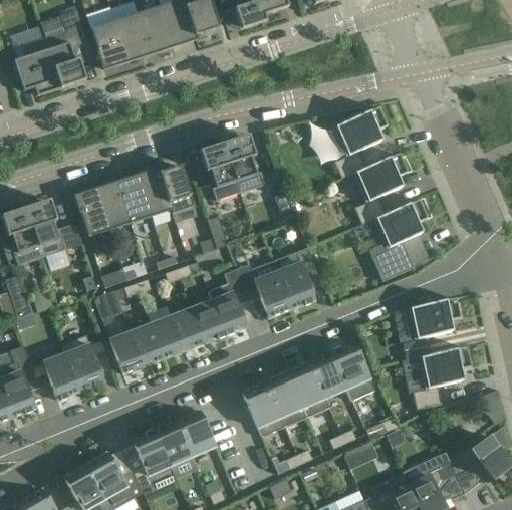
[(174,44),(175,46),(198,38),(196,34),(190,13),(185,0),(172,0),(161,4),(168,24),(174,44)]
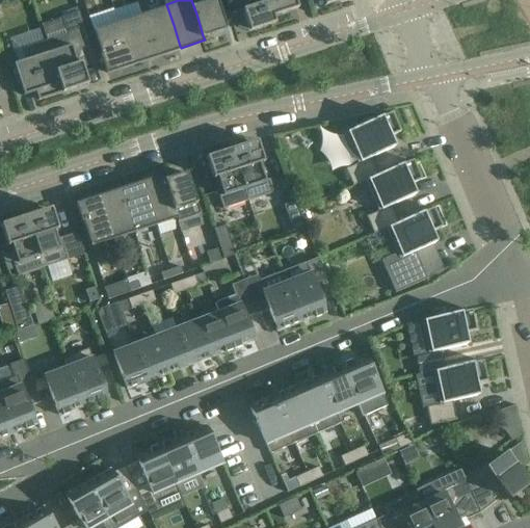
[(191,0),(203,35),(228,27),(218,0),(191,0)]
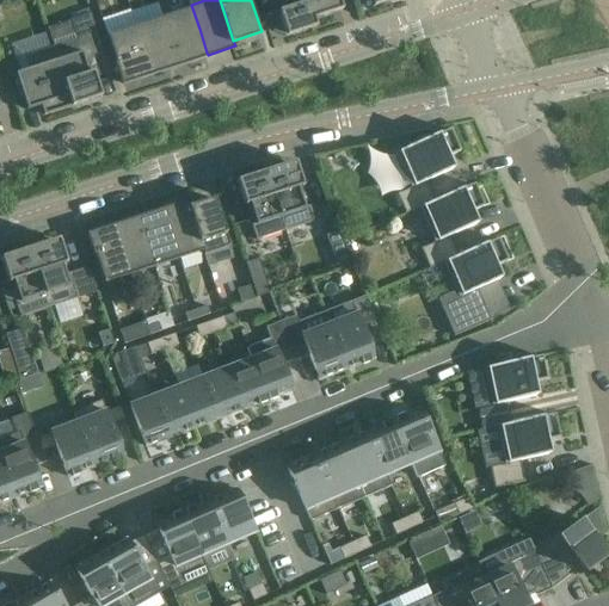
[(288,32),(317,23),(308,0),(282,0),(284,6),(280,7),(288,32)]
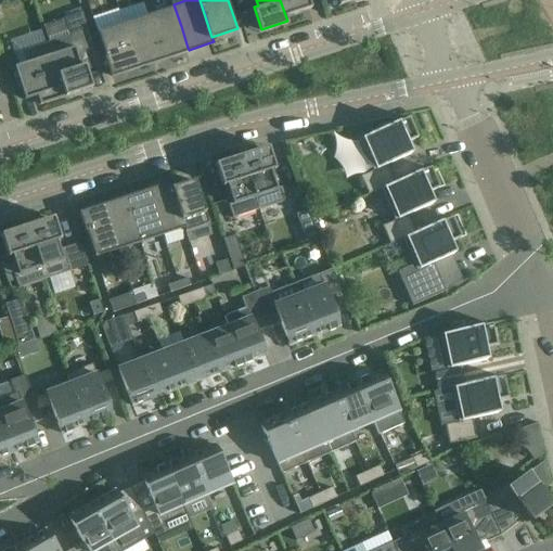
[(280,0),(287,21),(288,21),(286,14),(312,5),(310,0),(280,0)]
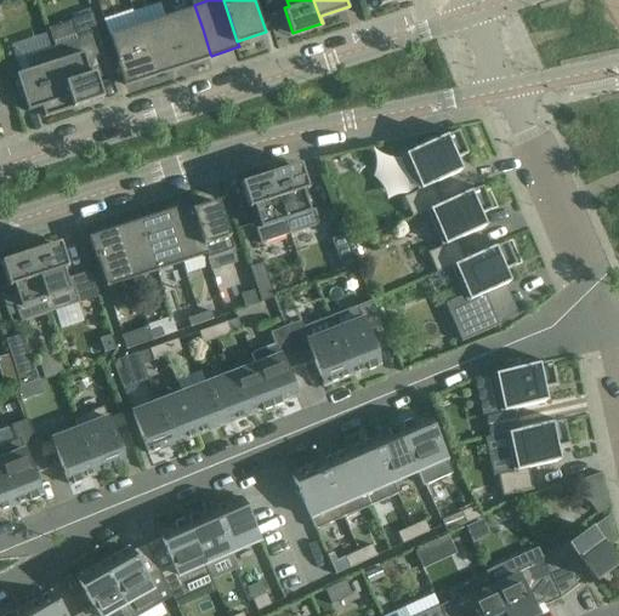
[(183,63),(183,64),(211,56),(210,53),(203,29),(194,5),(166,13),(175,38),(183,63)]
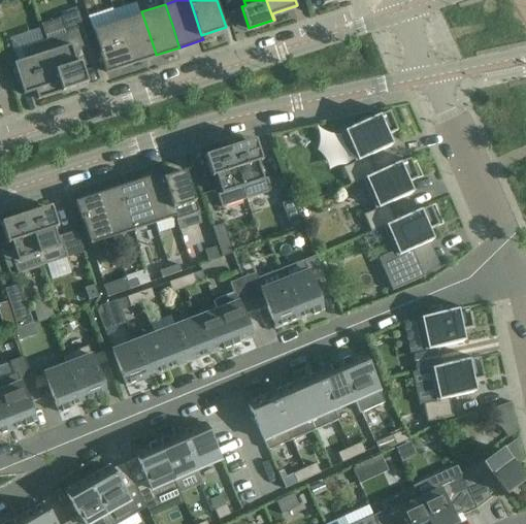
[(67,31),(47,37),(64,89),(89,80),(81,59),(78,60),(73,46),(90,41),(79,9),(63,14),(67,31)]
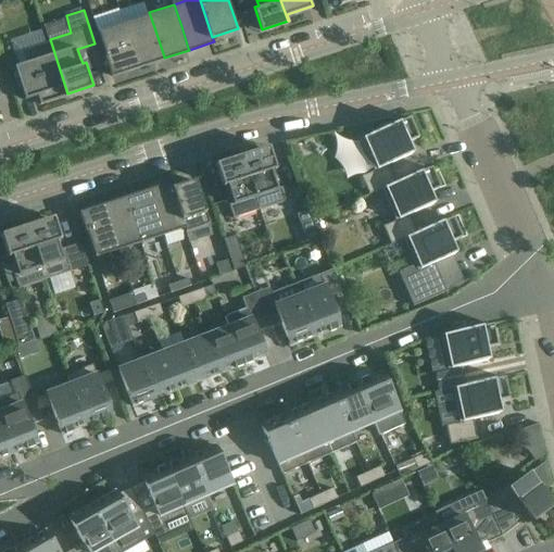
[(125,20),(139,65),(164,58),(164,57),(156,34),(149,12),(125,20)]
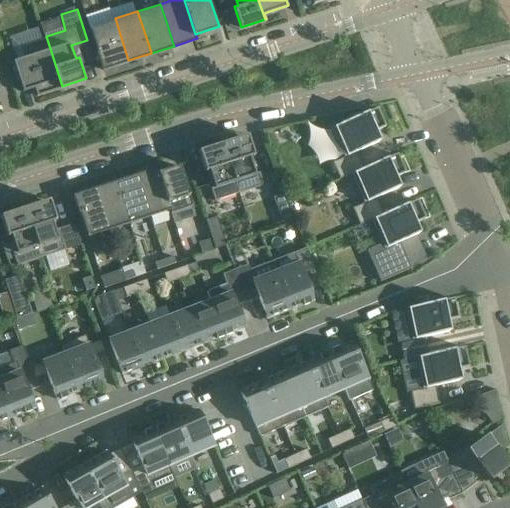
[(103,69),(128,60),(115,18),(91,26),(98,49),(97,49),(103,69)]
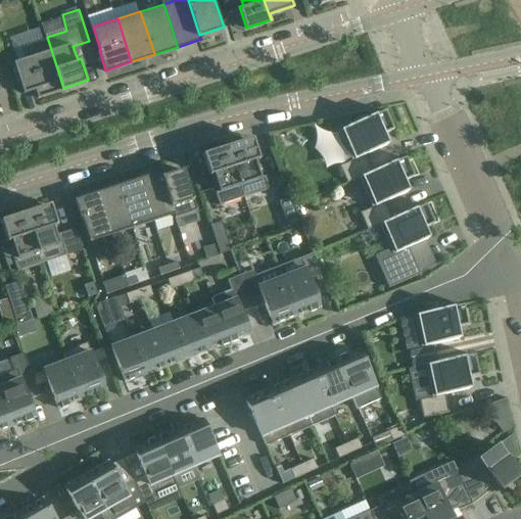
[(39,95),(63,88),(47,37),(22,44),(27,56),(14,60),(25,91),(37,87),(39,95)]
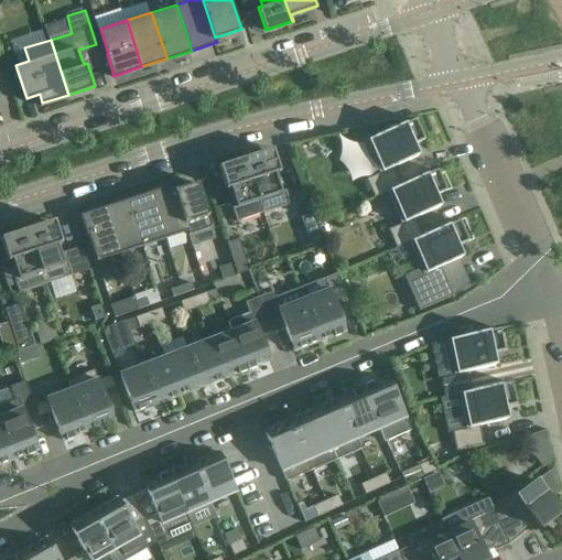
[(368,176),(376,194),(401,183),(393,164),(417,154),(411,143),(425,137),(417,116),(370,137),(367,139),(380,171),(368,176)]
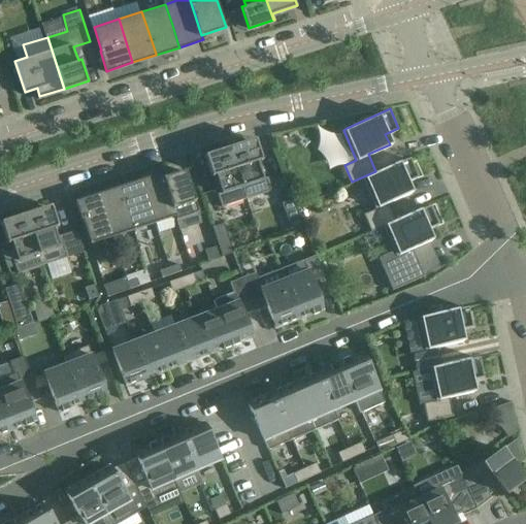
[(256,136),(231,144),(248,196),(272,188),(268,174),(264,175),(259,159),(263,158),(256,136)]
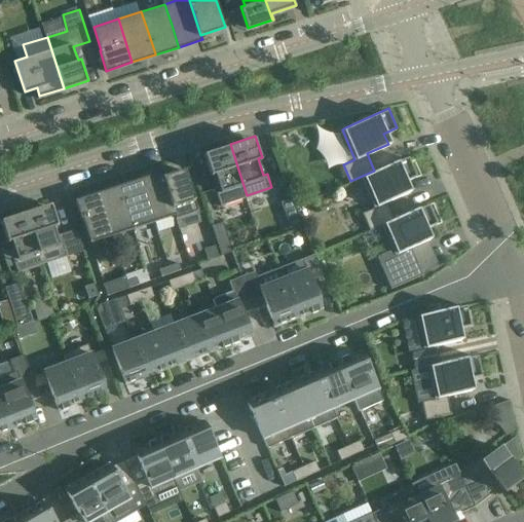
[(222,203),(247,195),(230,144),(229,144),(204,152),(212,174),(216,173),(222,190),(218,191),(222,203)]
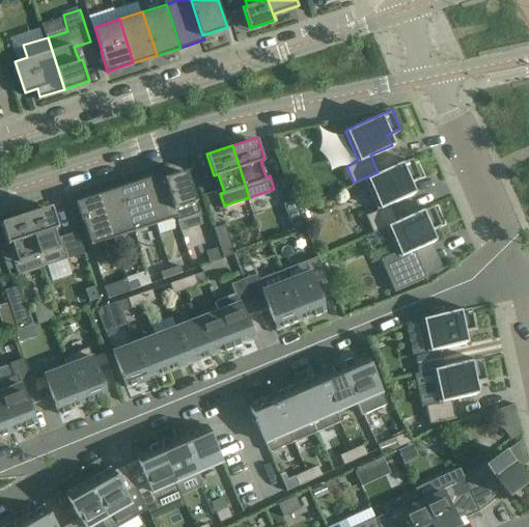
[(378,172),(354,183),(366,177),(379,207),(367,213),(374,230),(386,225),(398,220),(391,202),(413,193),(408,183),(421,176),(413,157),(378,172)]
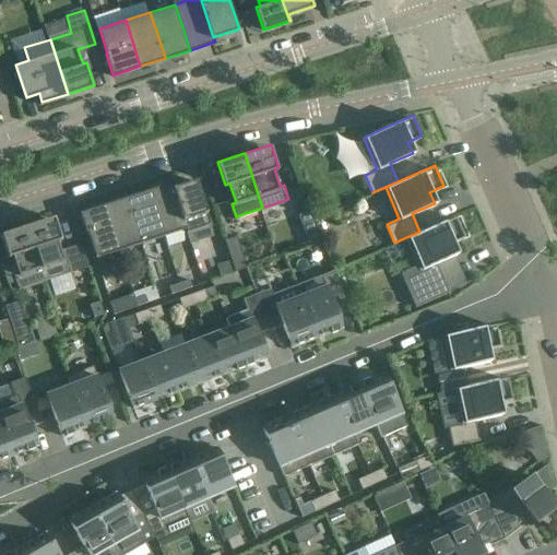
[(188,226),(192,240),(215,233),(198,178),(175,185),(174,180),(173,180),(188,226)]
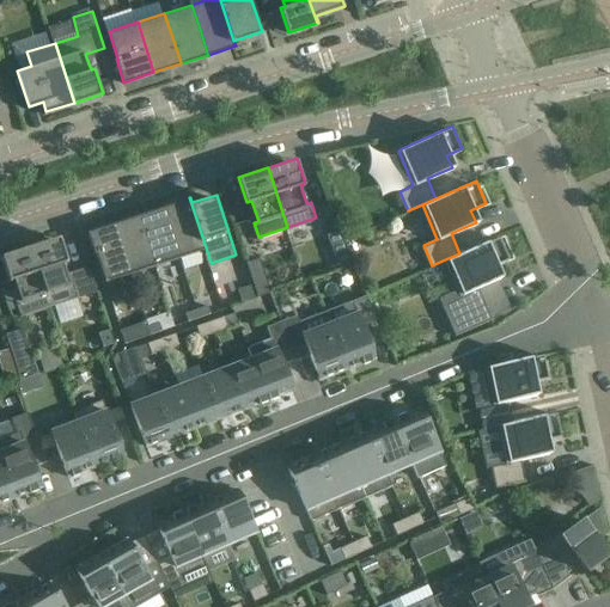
[(181,256),(206,247),(189,197),(164,206),(165,207),(172,232),(181,256)]
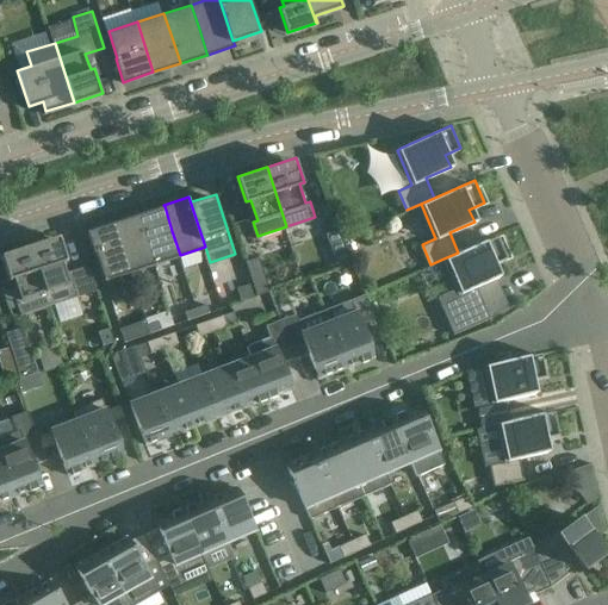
[(148,238),(155,263),(180,255),(172,231),(165,206),(163,205),(140,213),(140,214),(148,238)]
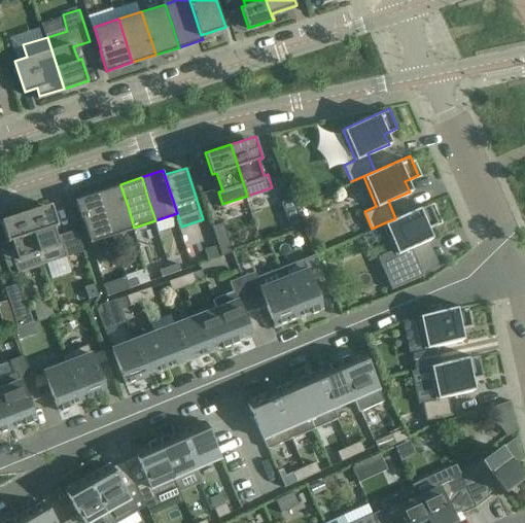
[(120,184),(99,190),(100,193),(104,207),(109,221),(113,234),(134,228),(128,206),(120,185),(120,184)]
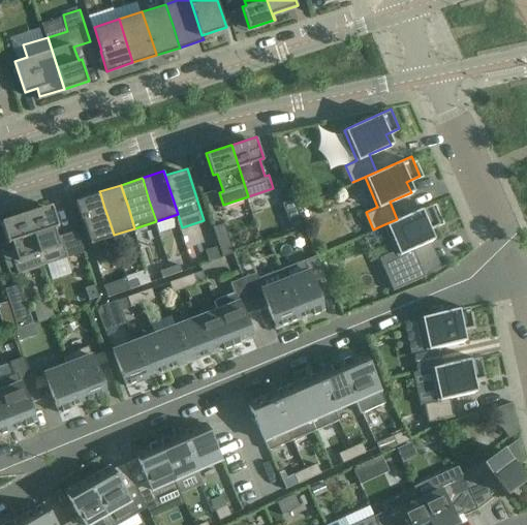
[(84,218),(91,242),(114,235),(110,222),(104,208),(100,193),(99,191),(75,199),(82,218),(84,218)]
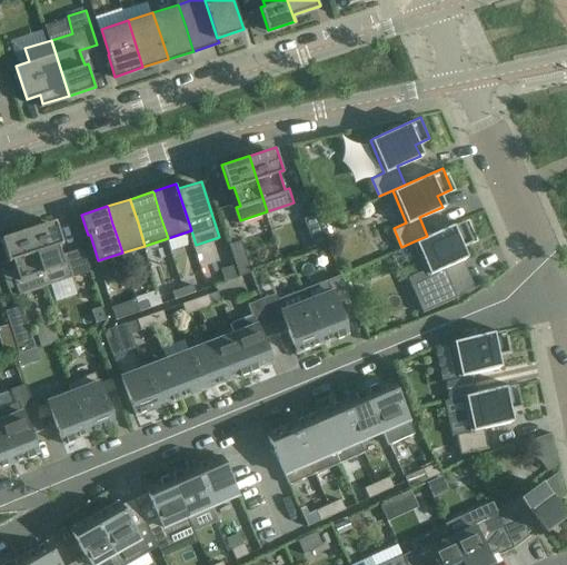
[(329,243),(322,226),(317,211),(305,216),(310,230),(316,247),(329,243)]
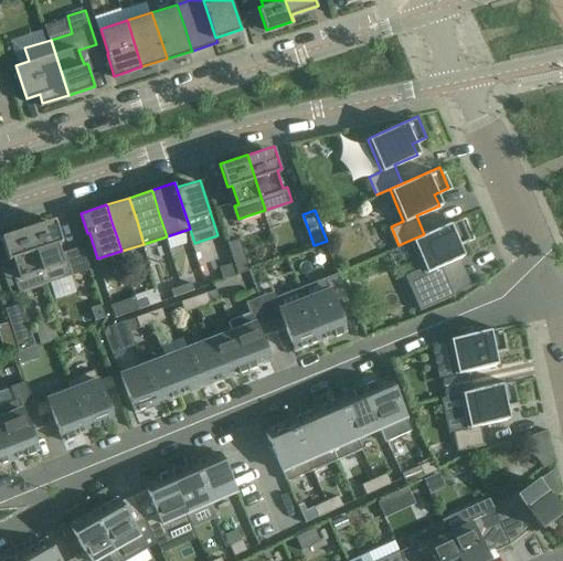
[(29,226),(46,281),(74,273),(92,266),(84,243),(62,251),(59,242),(63,241),(55,218),(29,226)]
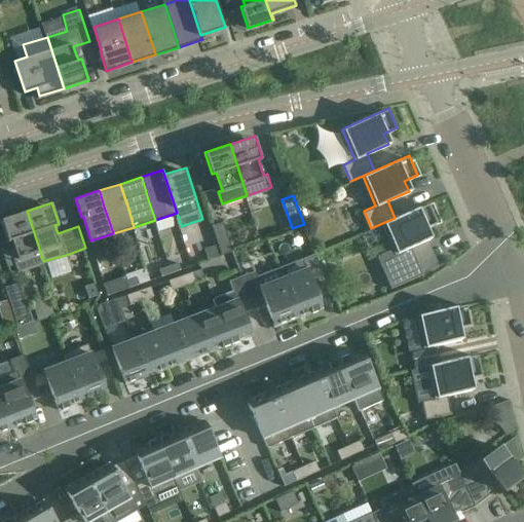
[(429,202),(395,218),(382,223),(394,247),(378,254),(393,287),(423,272),(412,246),(429,238),(424,228),(438,222),(429,202)]
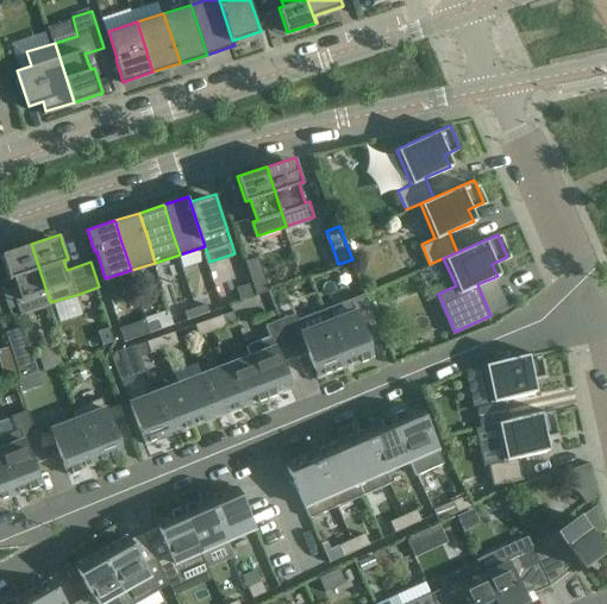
[(22,312),(50,302),(31,244),(2,253),(11,277),(14,276),(22,295),(17,297),(22,312)]
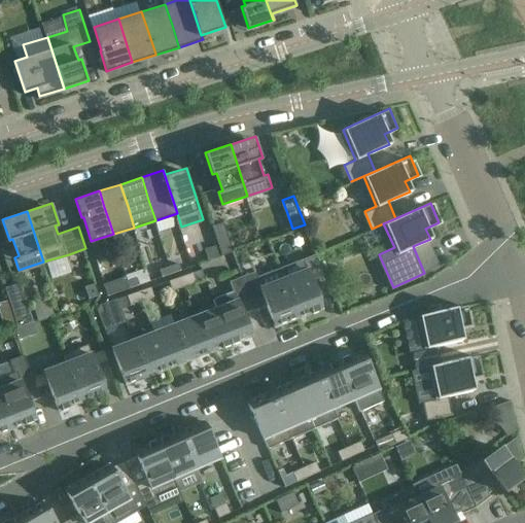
[(213,224),(219,241),(222,252),(223,253),(235,249),(224,220),(213,224)]
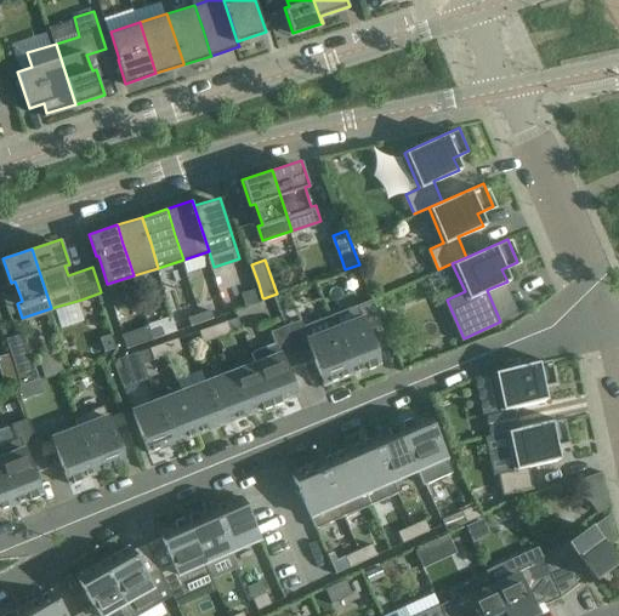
[(259,284),(242,290),(246,303),(262,297),(259,284)]
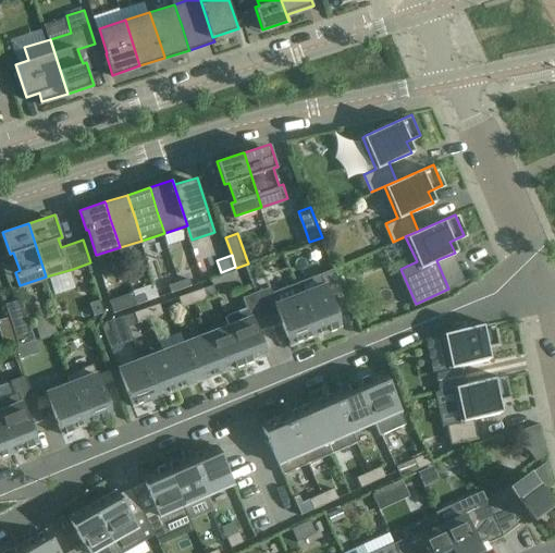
[(321,271),(296,281),(301,293),(317,333),(331,328),(331,330),(338,327),(337,324),(342,323),(331,295),(343,291),(338,279),(325,284),(321,271)]
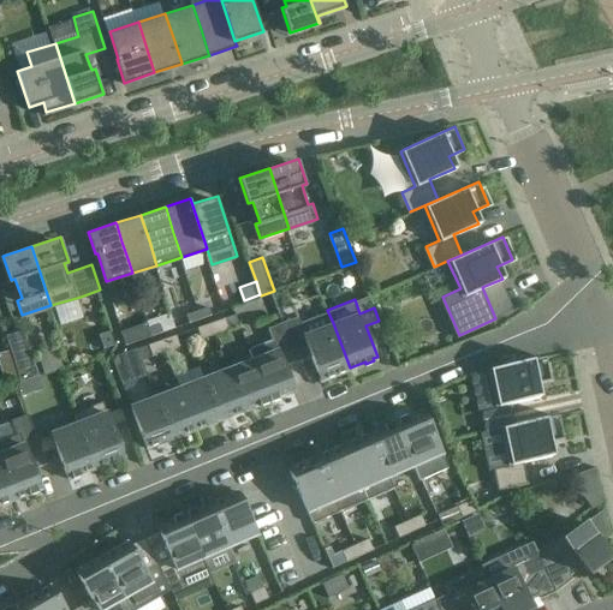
[(198,306),(201,315),(213,310),(209,303),(198,306)]
